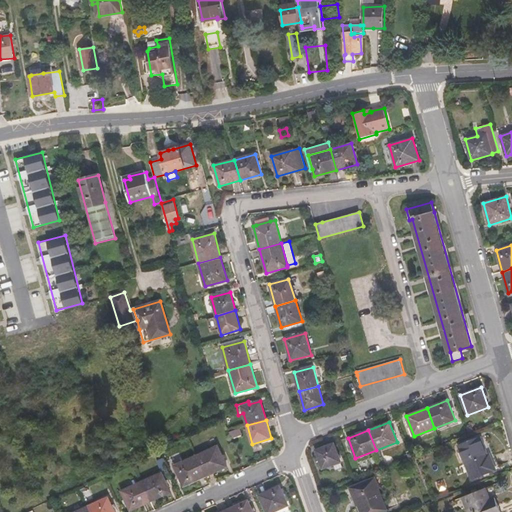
[(472,479),(495,470),(488,451),(485,452),(479,437),(459,445),(472,479)]
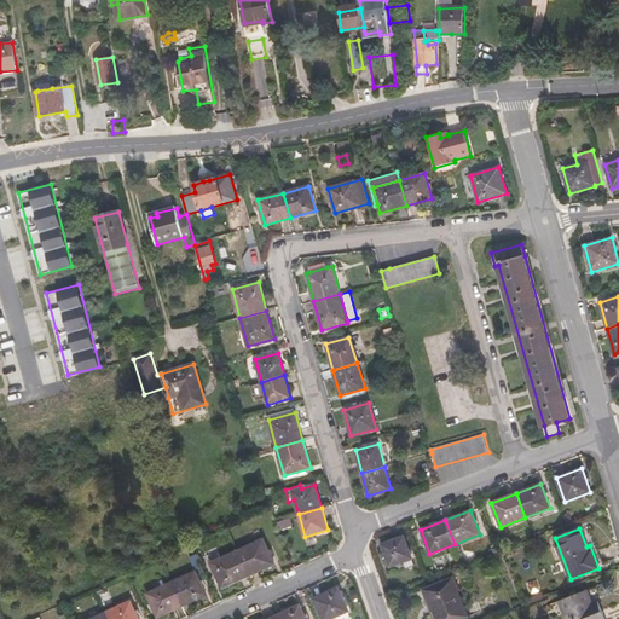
[(406,568),(415,565),(404,536),(382,544),(391,567),(404,561),(406,568)]
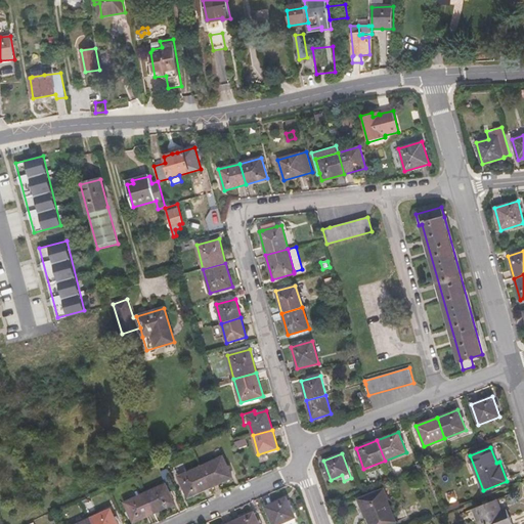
[(223,456),(201,467),(210,487),(232,477),(223,456)]
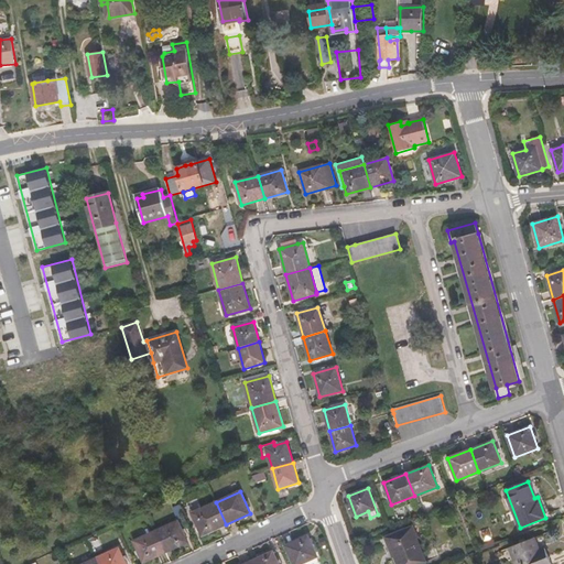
[(226,524),(216,502),(192,513),(203,535),(226,524)]
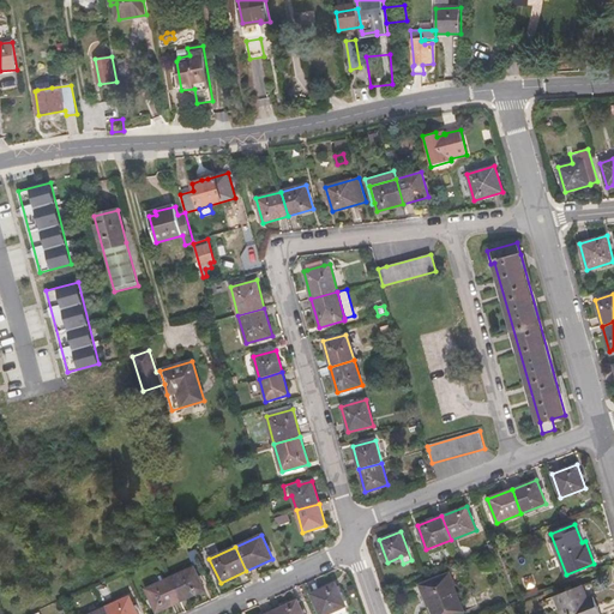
[(169,578),(180,602),(205,590),(194,567),(169,578)]
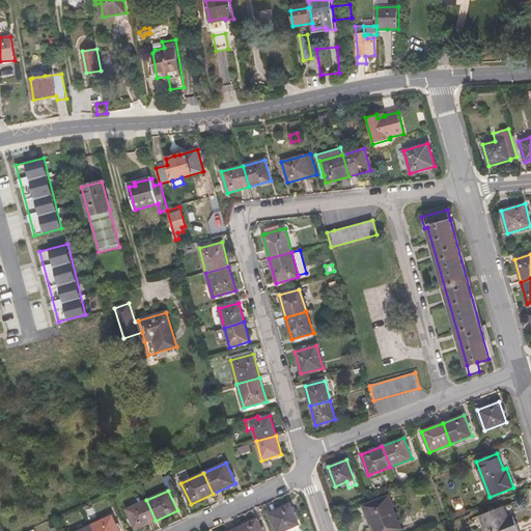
[(394,494),(388,497),(392,505),(398,503),(394,494)]
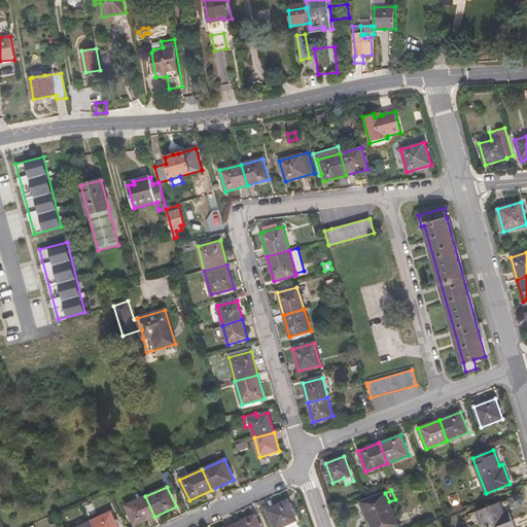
[(389,501),(385,493),(361,502),(371,526),(392,526),(398,525),(389,501)]
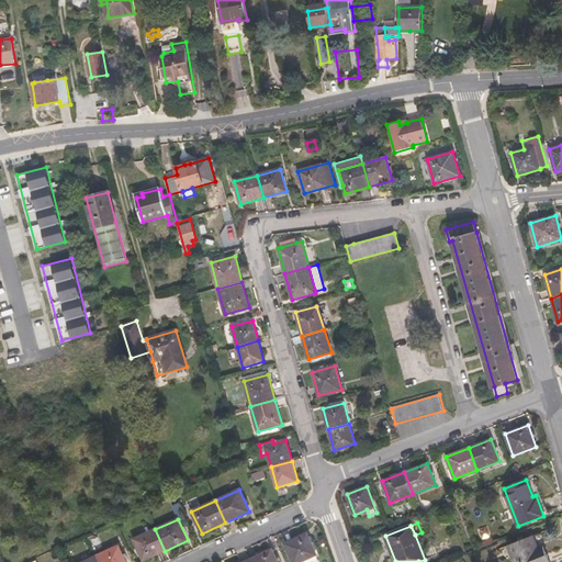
[(143,561),(165,551),(155,529),(133,540),(143,561)]
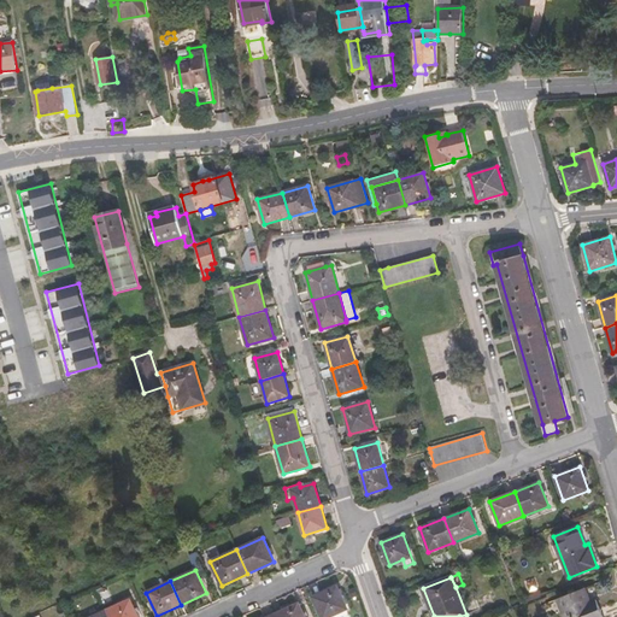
[(312,597),(321,616),(348,616),(351,616),(338,586),(312,597)]
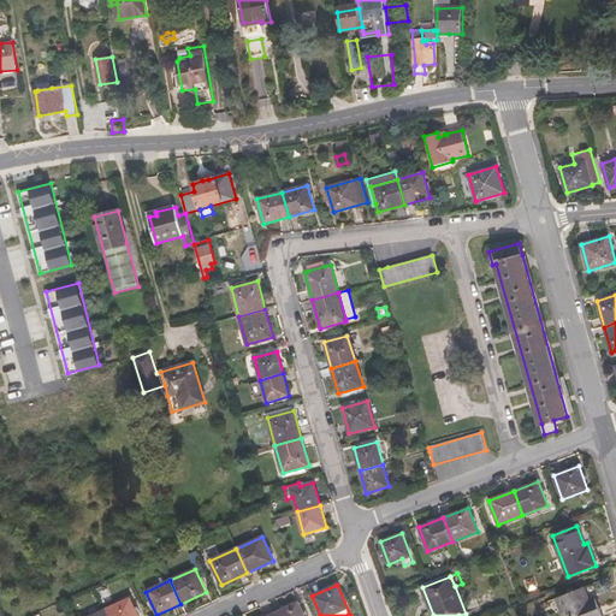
[(557,598),(563,615),(602,615),(596,598),(588,602),(584,587),(557,598)]
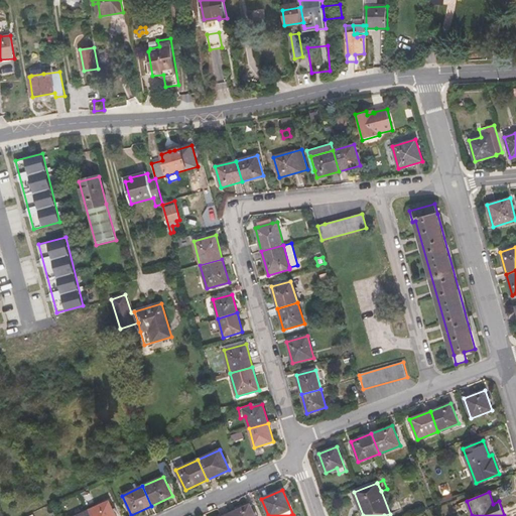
[(89,510),(91,515),(116,515),(109,501),(89,510)]
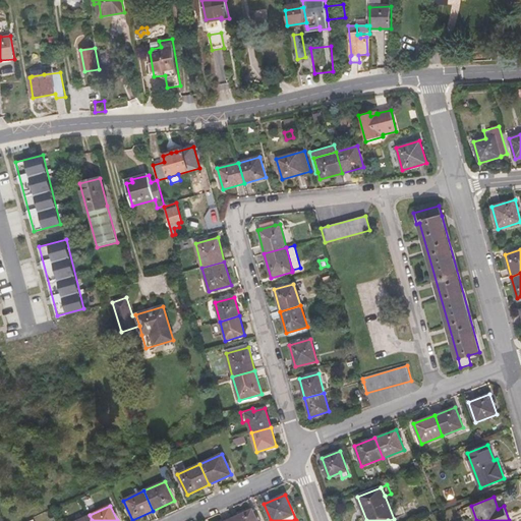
[(257,520),(252,510),(232,519),(232,520),(257,520)]
